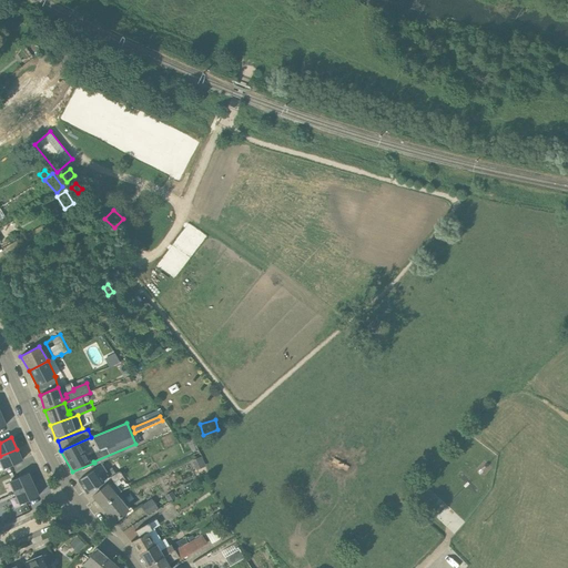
[(17,449),(0,456),(0,462),(3,469),(22,460),(17,449)]
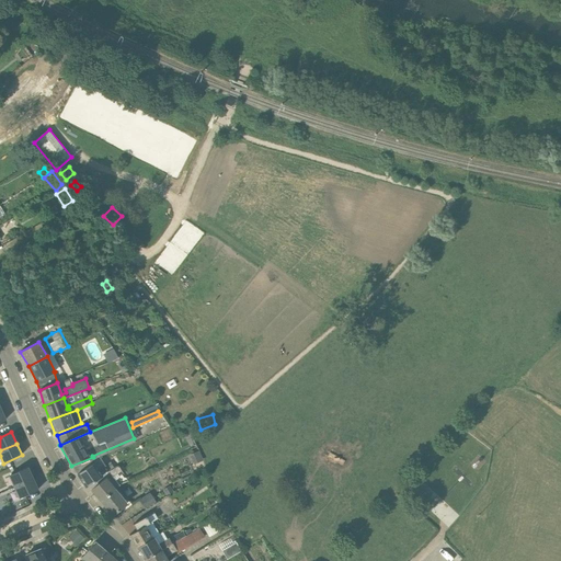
[(194,466),(203,461),(198,451),(190,456),(194,466)]
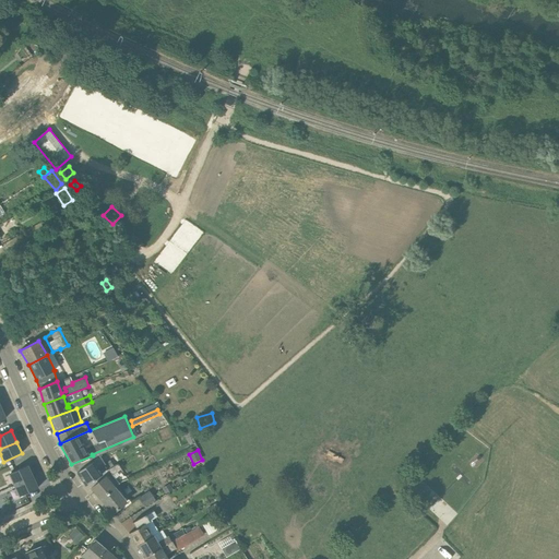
[(85,486),(102,474),(93,462),(76,473),(85,486)]
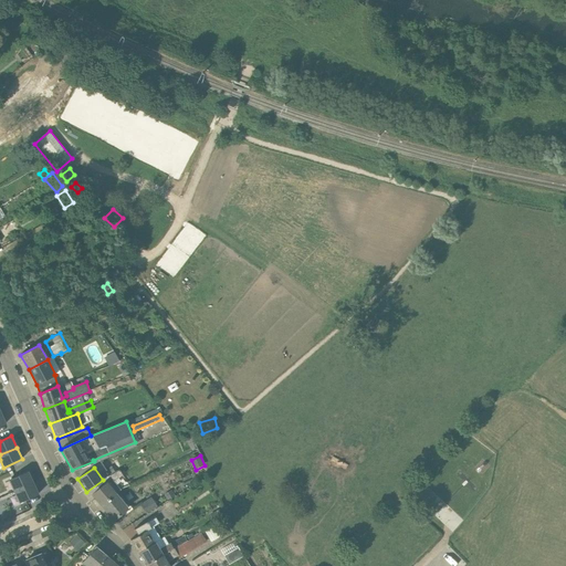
[(28,471),(9,480),(14,491),(33,483),(28,471)]
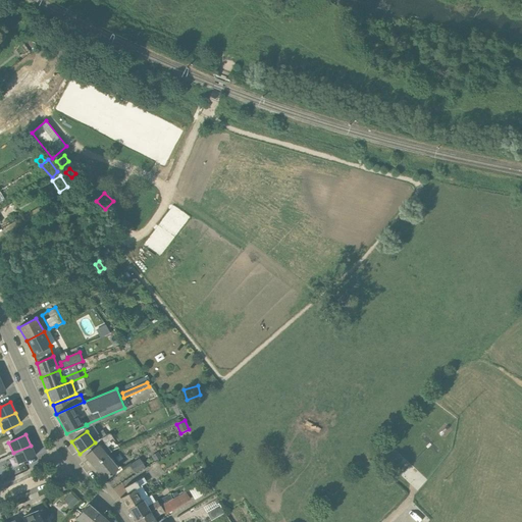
[(86,456),(94,466),(107,455),(99,445),(86,456)]
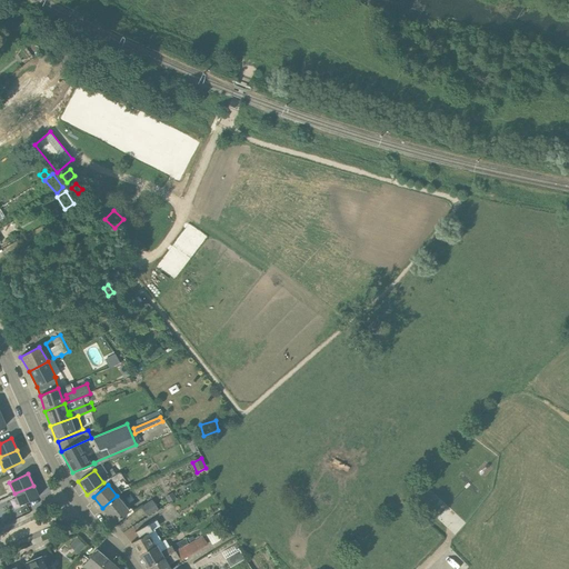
[(33,486),(15,493),(20,506),(38,497),(33,486)]
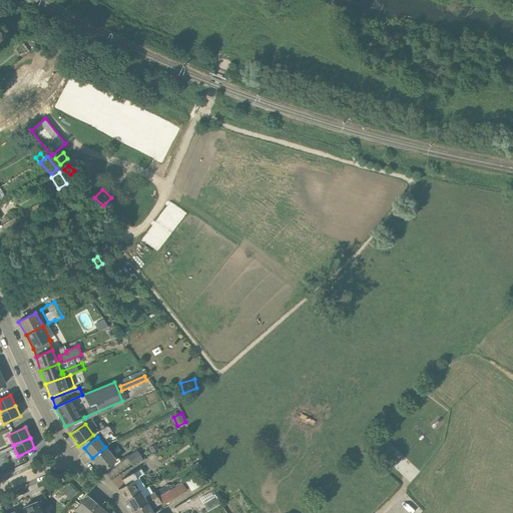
[(397,452),(386,442),(378,451),(389,460),(397,452)]
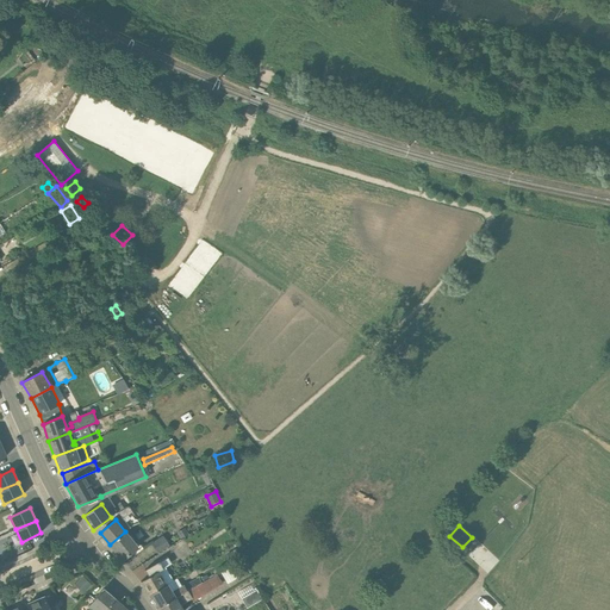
[(188,534),(185,528),(176,533),(180,539),(188,534)]
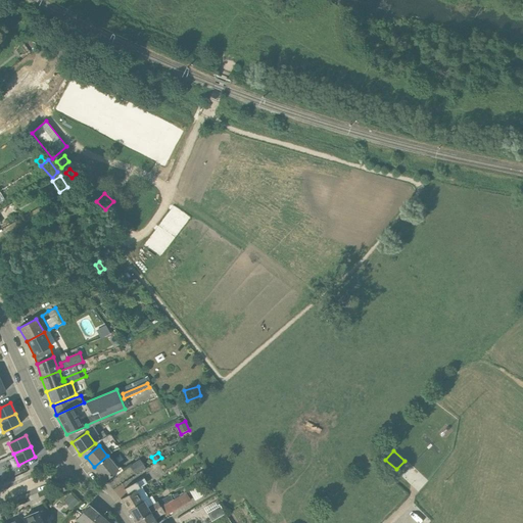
[(105,480),(119,469),(107,456),(94,467),(105,480)]
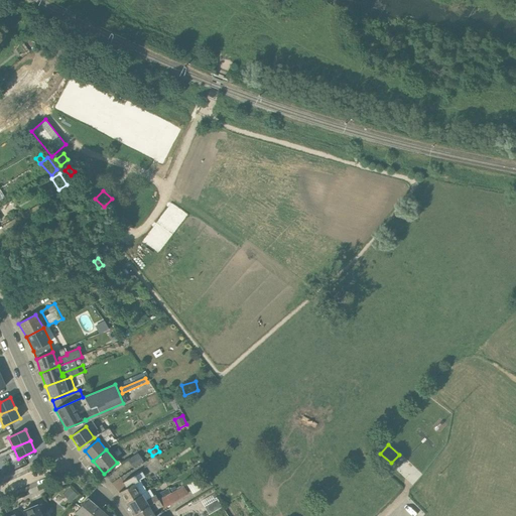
[(137,454),(128,461),(134,469),(143,463),(141,460),(139,456),(137,454)]
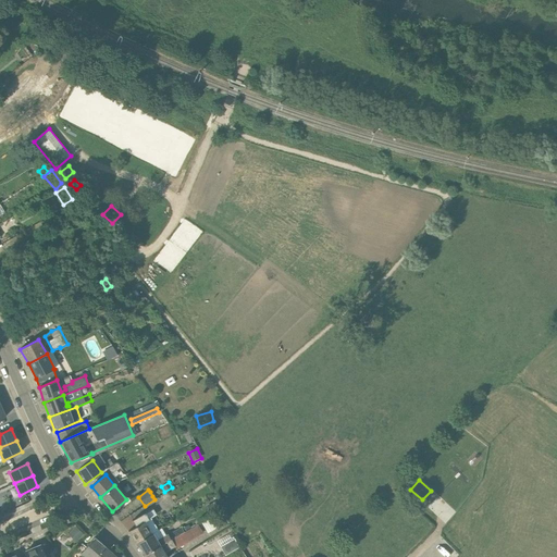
[(220,507),(215,499),(206,506),(211,514),(220,507)]
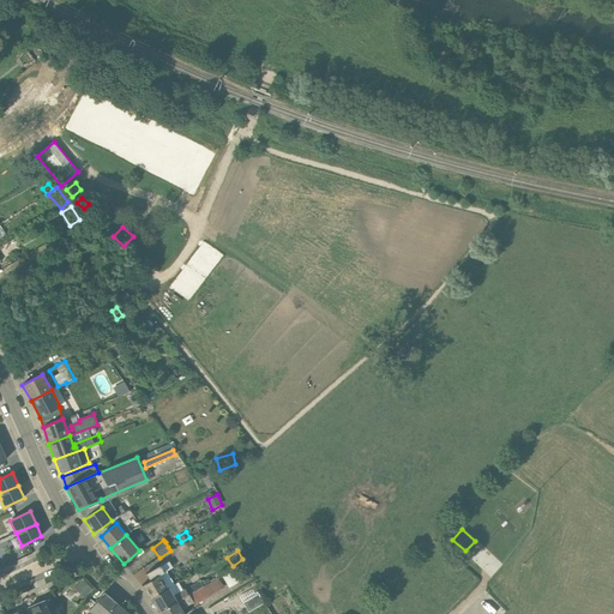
[(150,582),(142,587),(150,600),(169,588),(174,585),(166,572),(163,573),(160,566),(145,575),(150,582)]
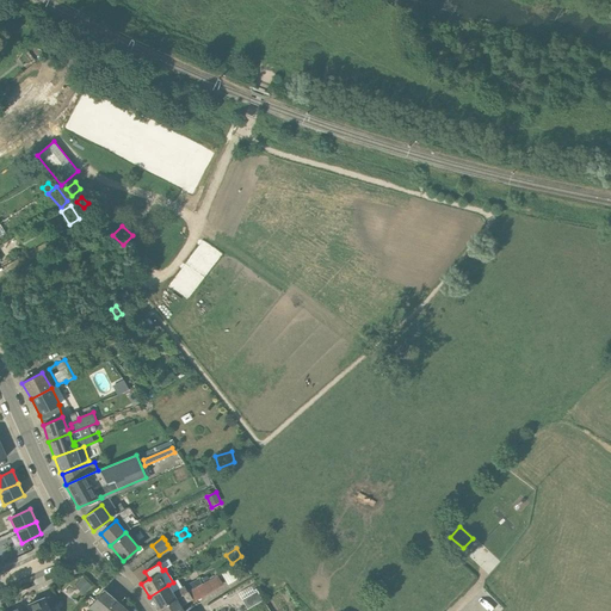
[(158,610),(183,610),(180,606),(192,600),(193,603),(223,586),(217,576),(202,585),(202,584),(183,596),(177,599),(158,610)]
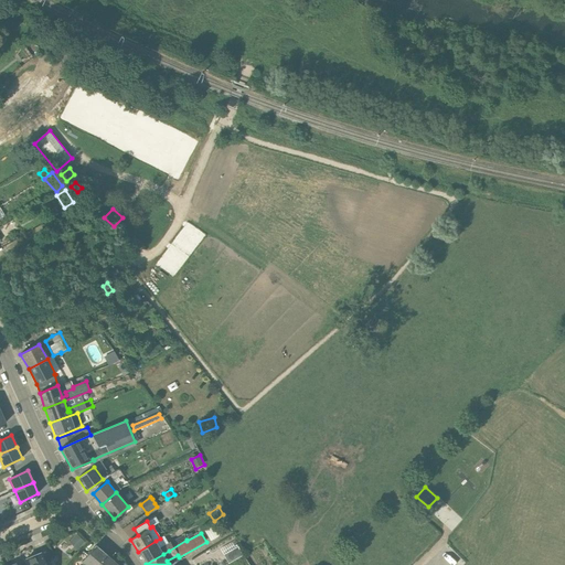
[(71,539),(80,547),(85,543),(76,534),(71,539)]
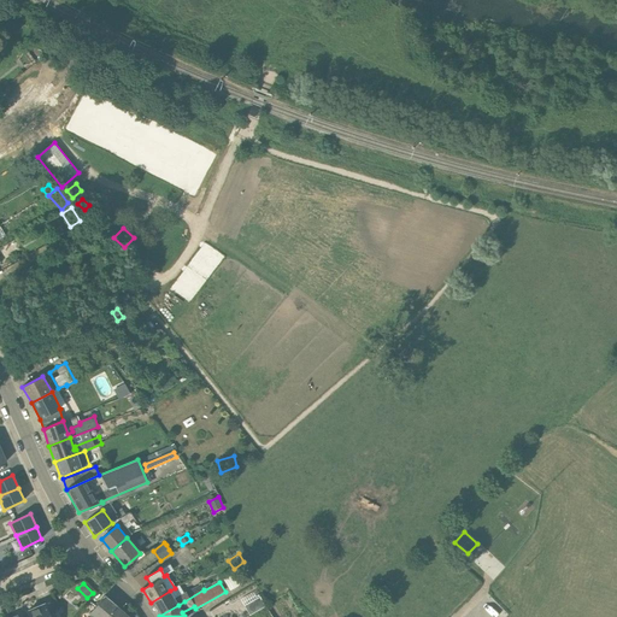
[(151,603),(159,616),(178,605),(184,601),(204,589),(201,585),(181,595),(176,588),(175,588),(170,591),(151,603)]
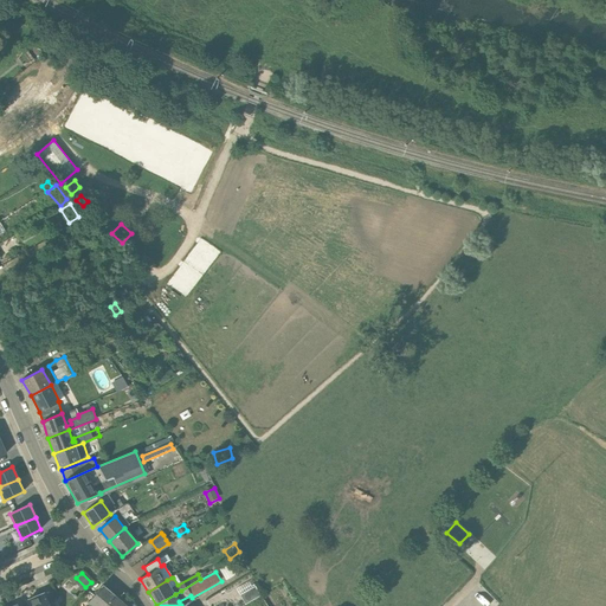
[(91,605),(90,605),(104,605),(114,595),(102,586),(88,603),(91,605)]
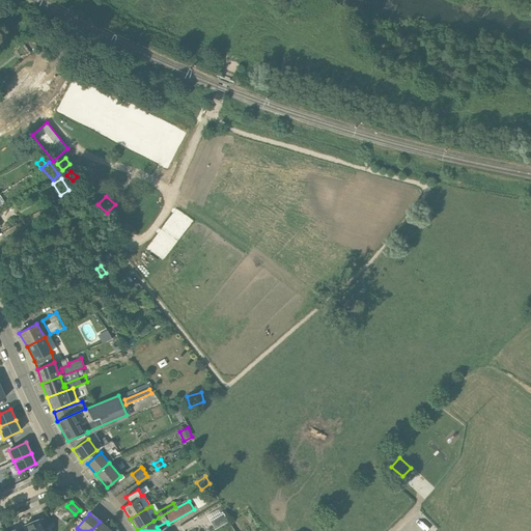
[(50,530),(48,524),(47,524),(48,525),(42,527),(37,520),(25,526),(26,530),(50,530)]
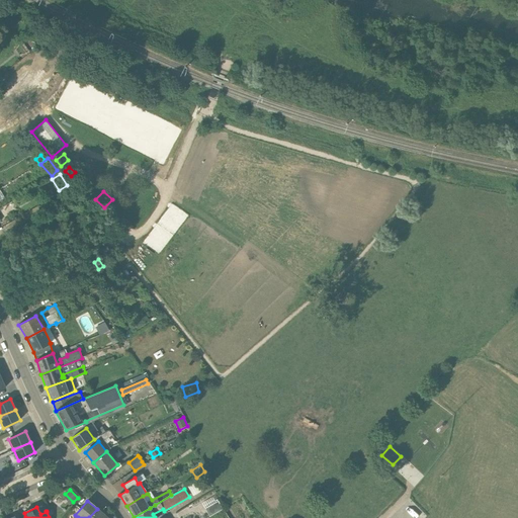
[(89,517),(107,517),(97,509),(89,517)]
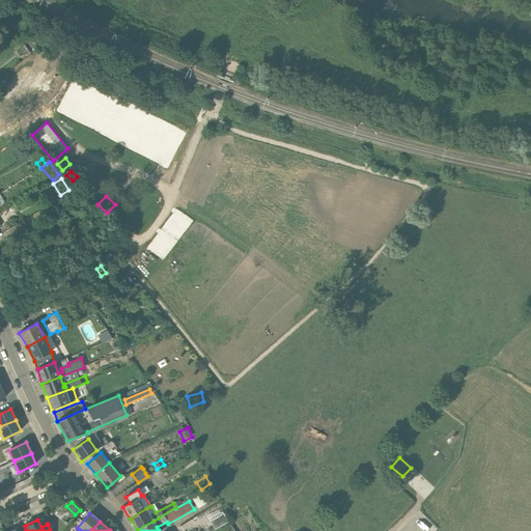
[(213,527),(215,530),(223,525),(222,522),(218,522),(214,524),(213,527)]
